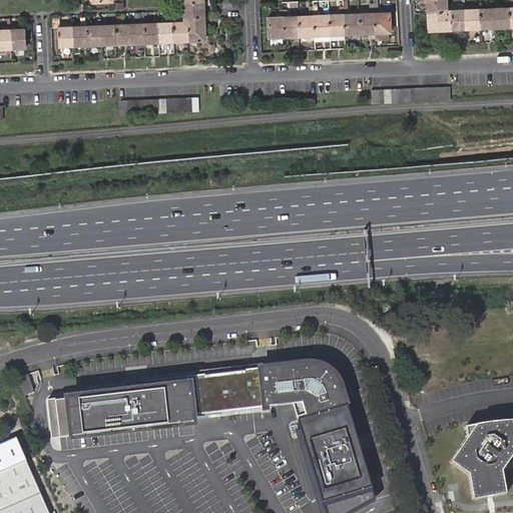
[(182,0),(182,2),(183,18),(187,17),(187,21),(73,26),(58,26),(58,27),(58,47),(157,42),(161,42),(205,40),(202,0),(182,0)]
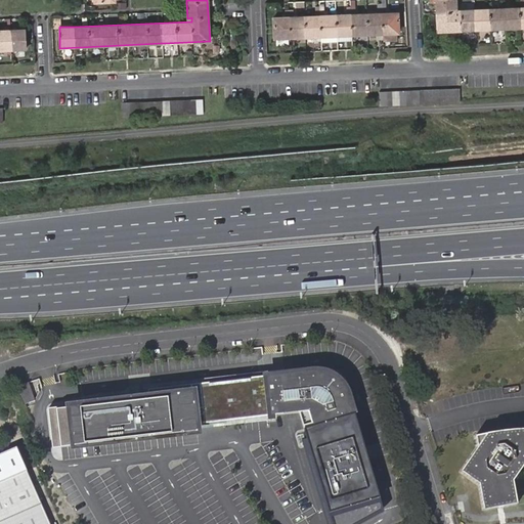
[(435,0),(437,31),(523,27),(523,7),(460,10),(460,13),(456,13),(456,10),(455,0),(435,0)]
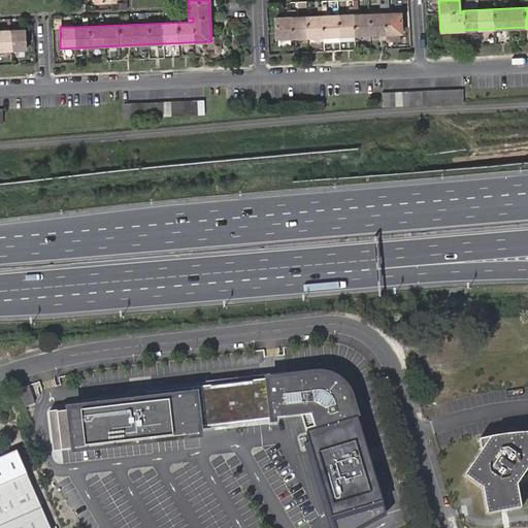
[(388,4),(384,4),(380,4),(380,14),(325,17),(325,6),(317,6),(318,17),(294,18),(293,9),(285,10),(286,18),(274,19),(275,38),(402,33),(401,13),(388,13),(388,4)]
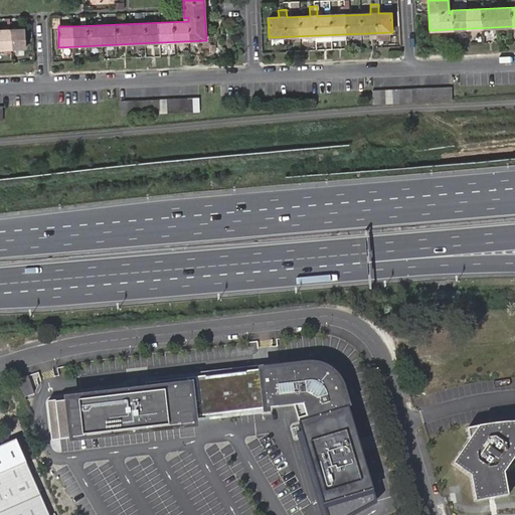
[(0,49),(24,48),(23,29),(0,29),(0,49)]
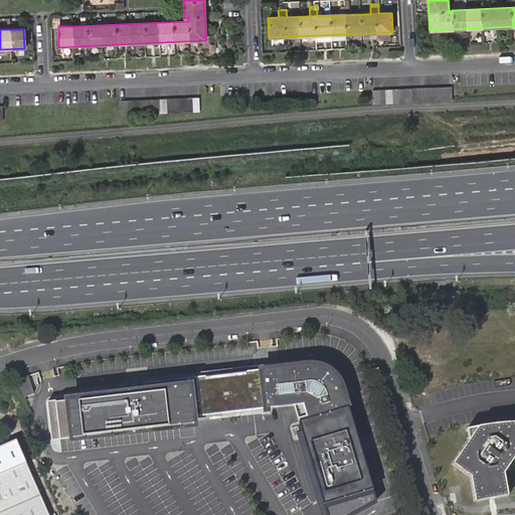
[(452,102),(451,100),(451,88),(372,91),(372,105),(452,102)]
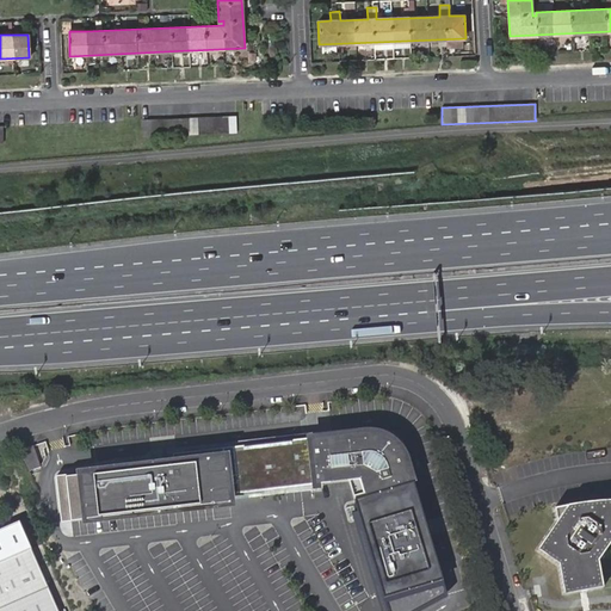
[(142,122),(143,136),(236,133),(235,117),(142,122)]
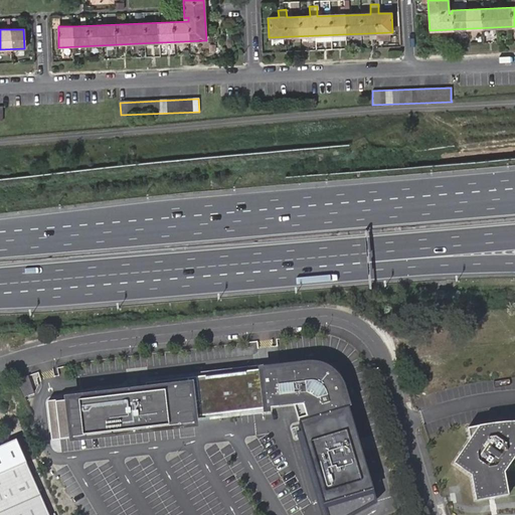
[(313,456),(330,514),(344,514),(380,504),(351,407),(350,407),(347,398),(348,397),(345,386),(343,382),(342,383),(340,380),(336,376),(334,374),(330,370),(327,369),(322,367),(323,366),(322,366),(316,364),(309,365),(279,368),(280,370),(266,371),(266,370),(200,378),(202,393),(203,408),(204,417),(297,405),(307,438),(313,456)]
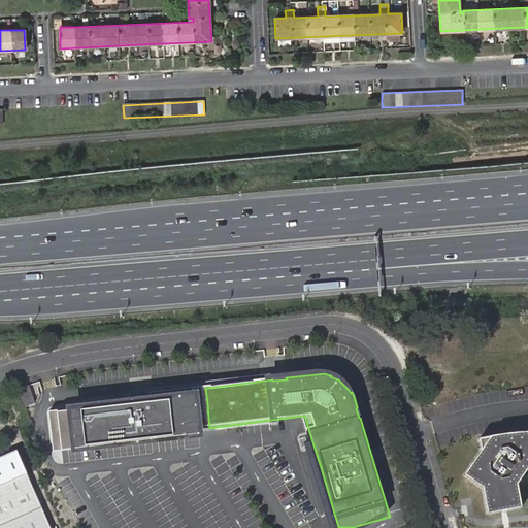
[(30,386),(19,390),(26,407),(36,404),(30,386)]
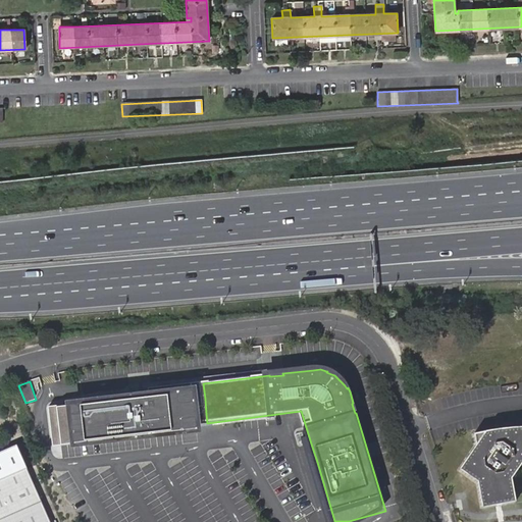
[(51,409),(56,448),(200,430),(198,415),(206,414),(205,399),(196,400),(194,384),(134,392),(135,399),(51,409)]
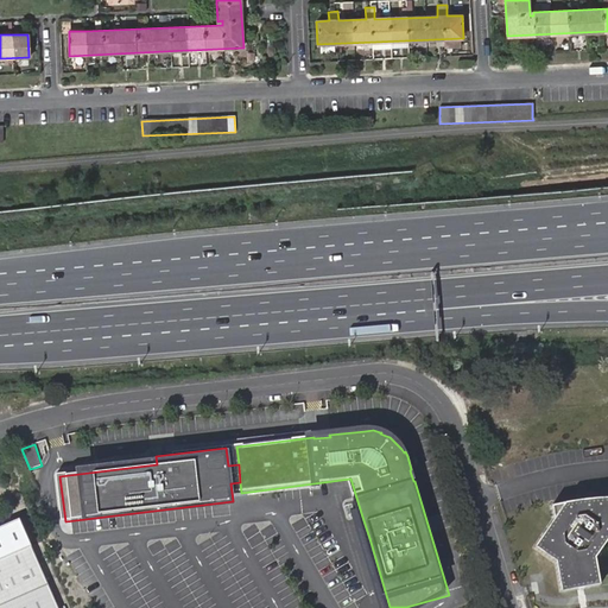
[(562,596),(601,587),(596,563),(595,556),(605,543),(607,542),(607,500),(588,502),(553,507),(556,521),(536,549),(555,564),(562,596)]
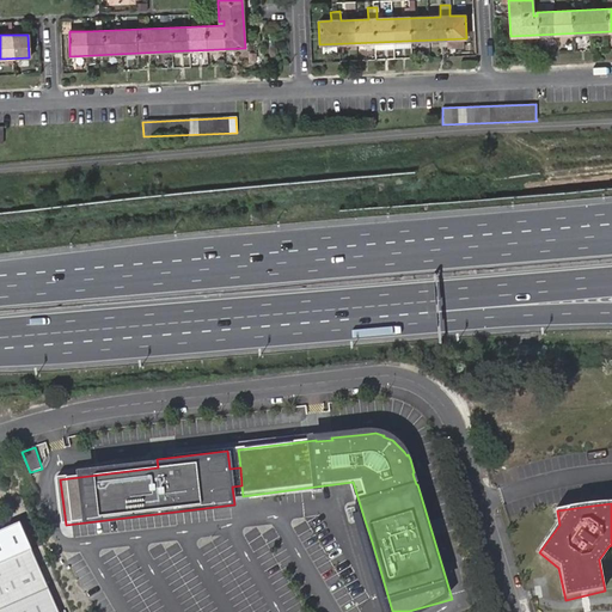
[(372,542),(365,520),(350,525),(362,544),(372,542)]
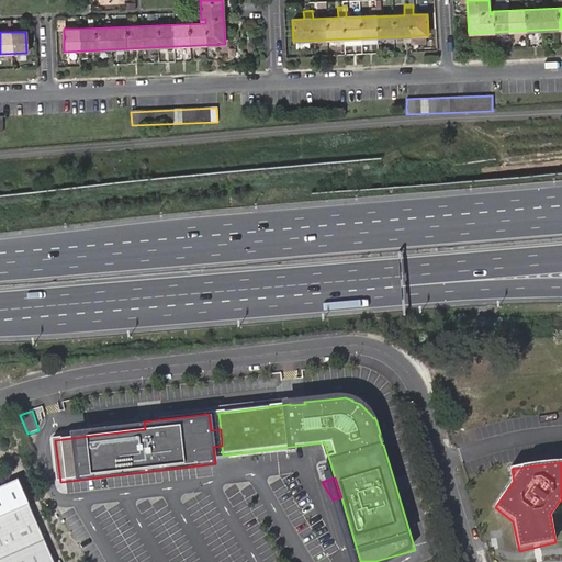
[(0,486),(0,561),(55,561),(18,479),(0,486)]
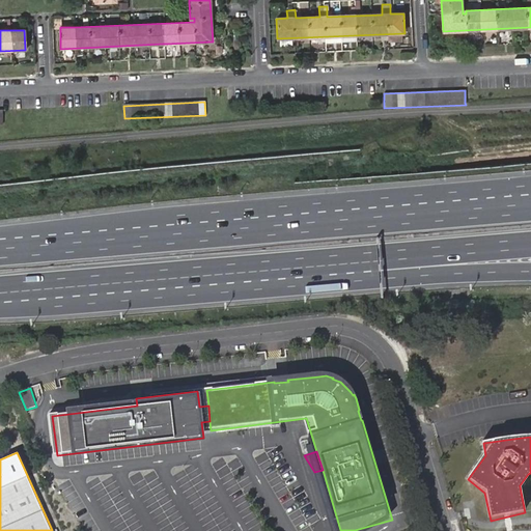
[(530,473),(528,474),(520,485),(521,492),(530,475),(530,473)]
